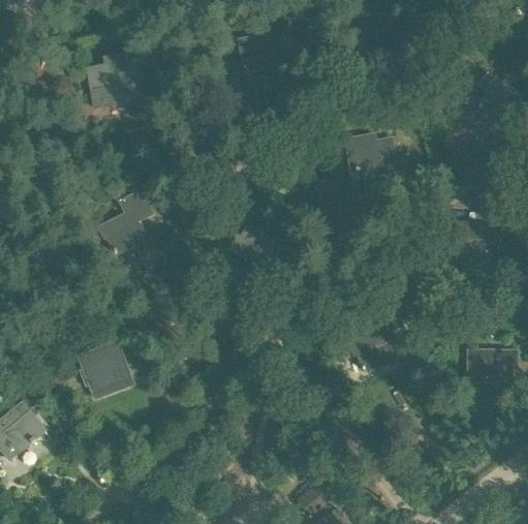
[(21,9),(24,0),(0,0),(12,5),(12,7),(21,9)]
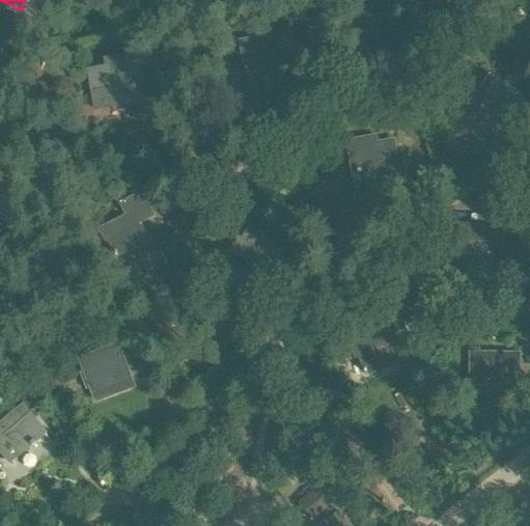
[(369,0),(370,4),(371,8),(373,8),(372,7),(392,4),(392,6),(401,5),(400,0),(369,0)]
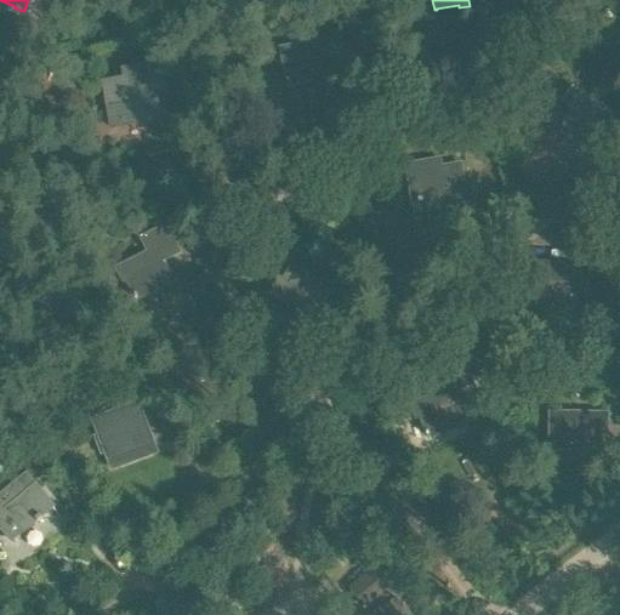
[(322,74),(322,73),(320,73),(316,47),(318,46),(316,35),(305,36),(305,39),(278,43),(284,78),(310,73),(310,77),(322,74)]
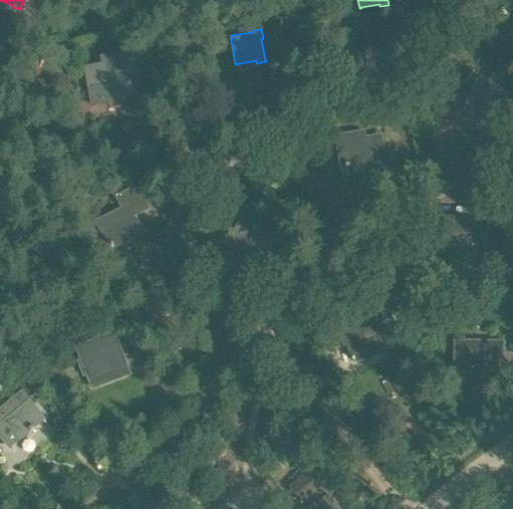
[(134,62),(122,64),(120,57),(102,60),(103,67),(85,71),(90,100),(104,98),(103,96),(121,91),(122,94),(132,93),(127,71),(135,69),(134,62)]
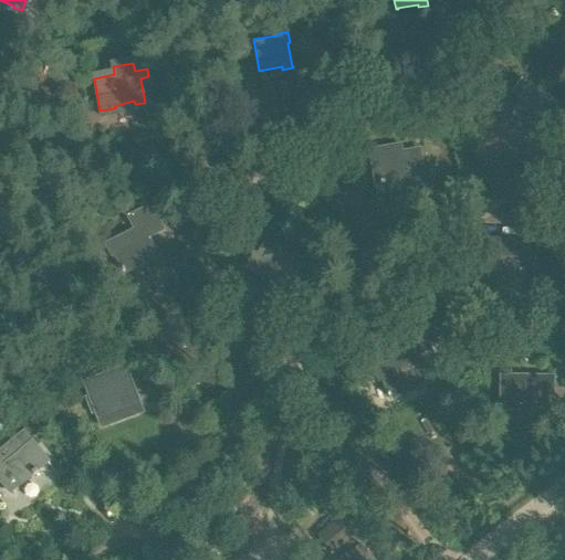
[(555,111),(558,106),(521,75),(512,87),(523,96),(513,108),(513,107),(510,111),(512,113),(512,112),(534,130),(533,133),(540,138),(560,115),(555,111)]
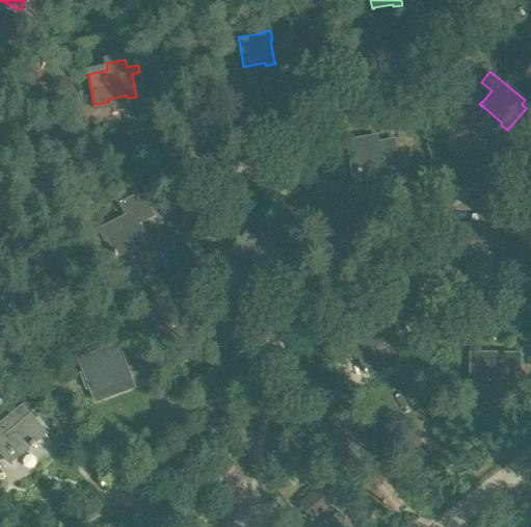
[(376,130),(345,136),(352,180),(400,172),(393,134),(378,136),(376,130)]
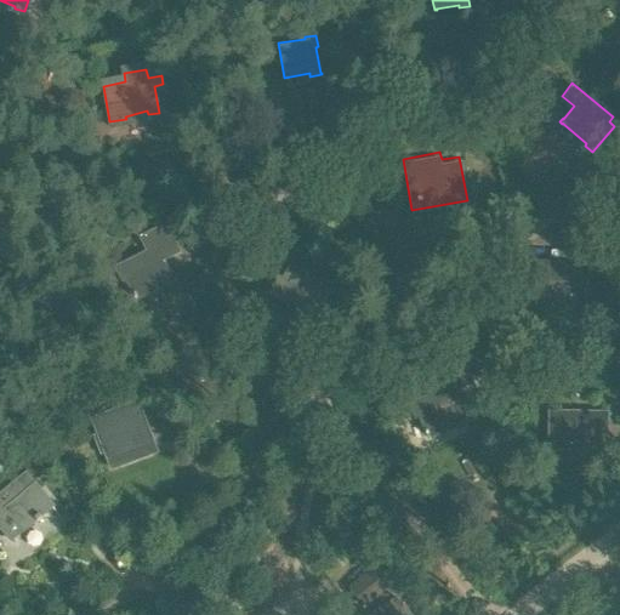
[(174,277),(172,275),(171,277),(158,249),(164,245),(161,239),(171,234),(164,221),(140,233),(147,248),(115,263),(123,277),(126,275),(132,289),(134,294),(137,292),(136,291),(160,279),(163,282),(174,277)]
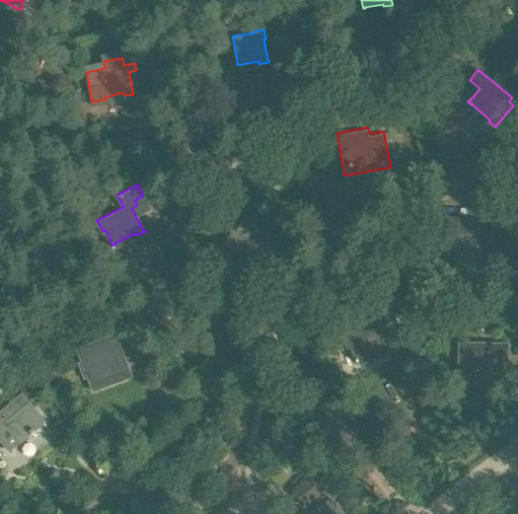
[(392,187),(389,199),(399,202),(402,189),(392,187)]
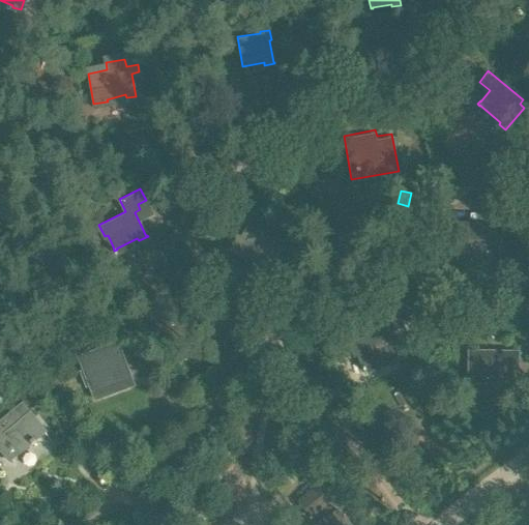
[(321,213),(312,220),(319,231),(328,225),(321,213)]
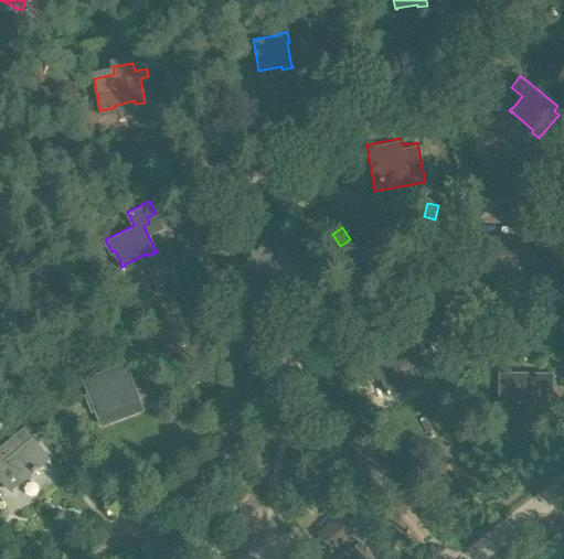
[(517,271),(519,245),(512,245),(512,237),(488,235),(485,262),(485,266),(487,266),(507,267),(507,270),(517,271)]
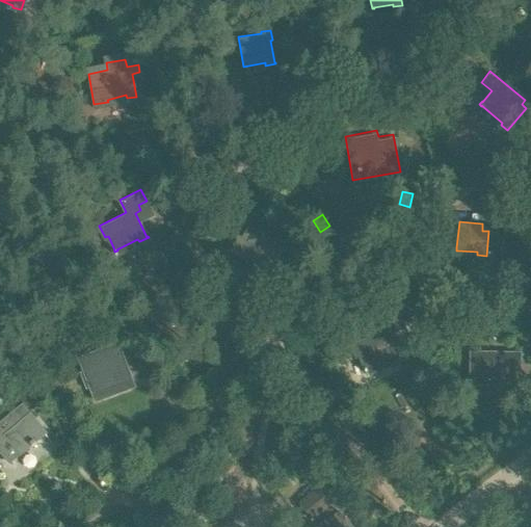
[(231,247),(246,256),(247,256),(264,264),(263,267),(272,271),(271,270),(286,243),(247,224),(242,235),(238,233),(231,247)]
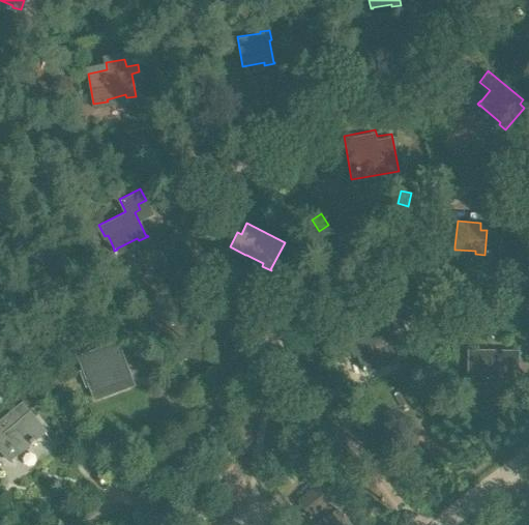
[(431,303),(420,309),(425,319),(436,314),(431,303)]
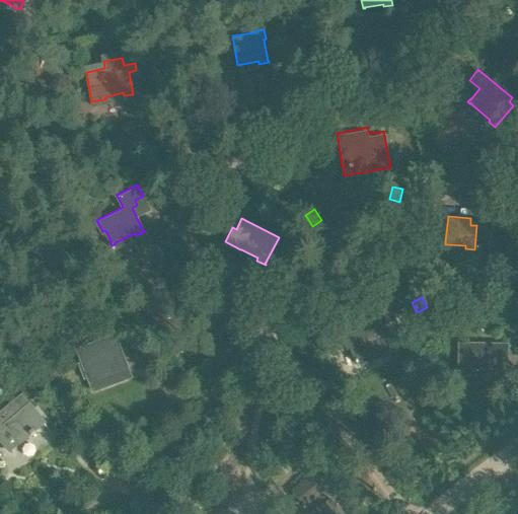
[(400,304),(391,308),(396,320),(405,316),(400,304)]
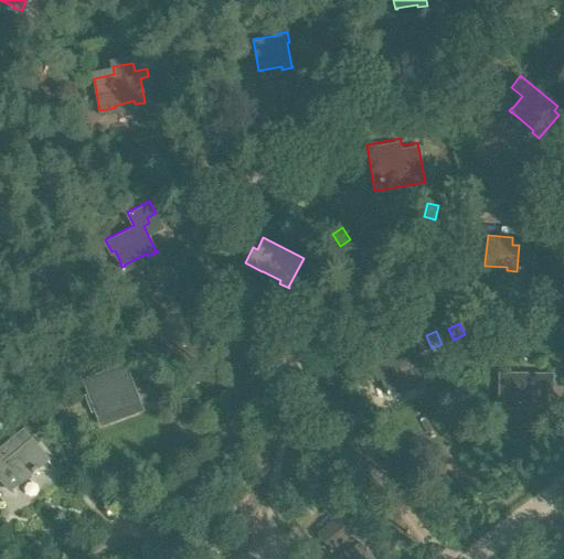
[(127,332),(114,337),(118,348),(131,343),(127,332)]
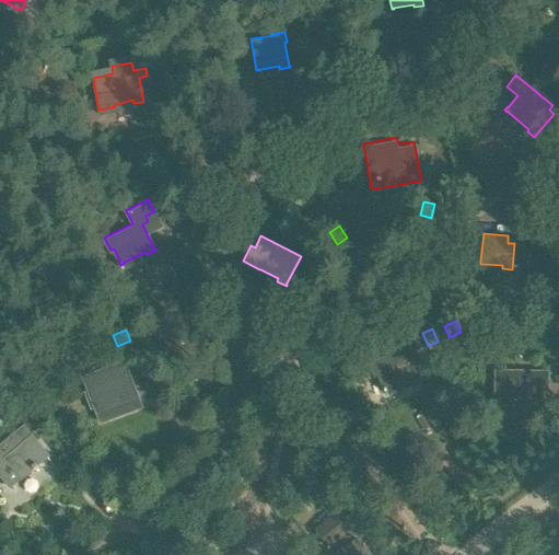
[(419,378),(410,354),(417,351),(411,338),(398,344),(400,349),(371,360),(375,372),(379,371),(383,384),(382,385),(384,389),(385,388),(409,379),(410,381),(419,378)]
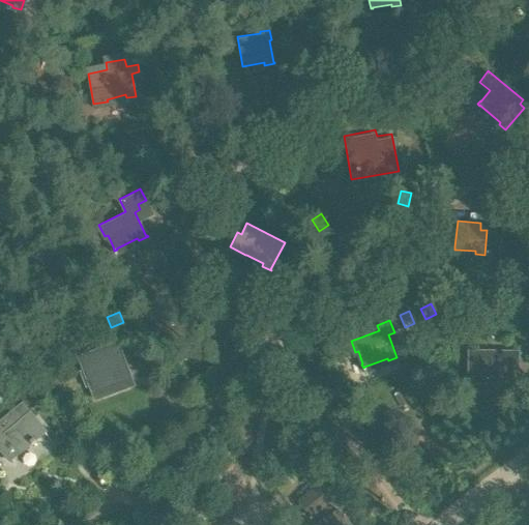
[(320,326),(306,337),(314,346),(327,337),(320,326)]
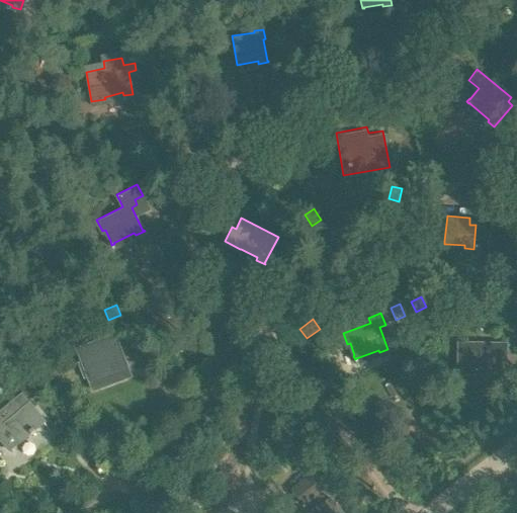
[(89,376),(125,363),(113,332),(77,346),(82,358),(78,359),(84,374),(87,372),(89,376)]
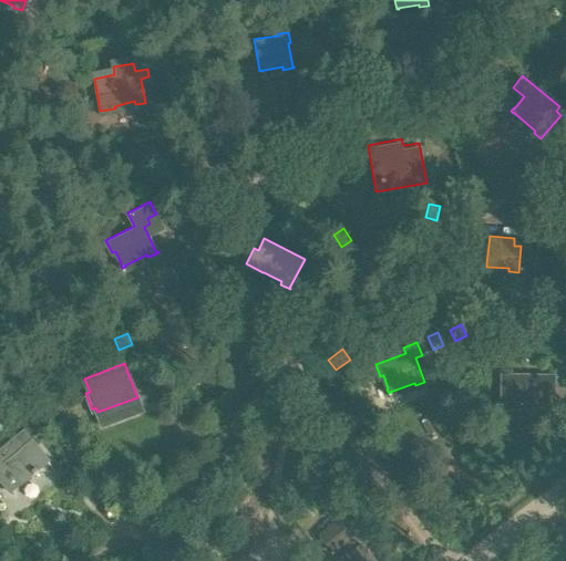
[(521,403),(522,403),(543,403),(543,406),(552,406),(553,373),(501,372),(501,405),(521,405),(521,403)]
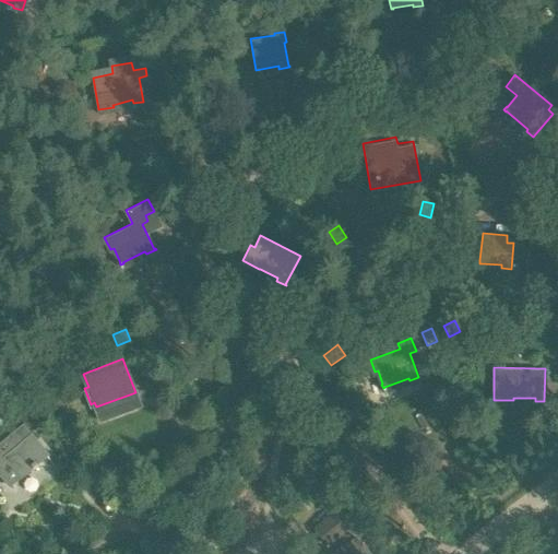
[(177,405),(185,414),(194,404),(186,397),(177,405)]
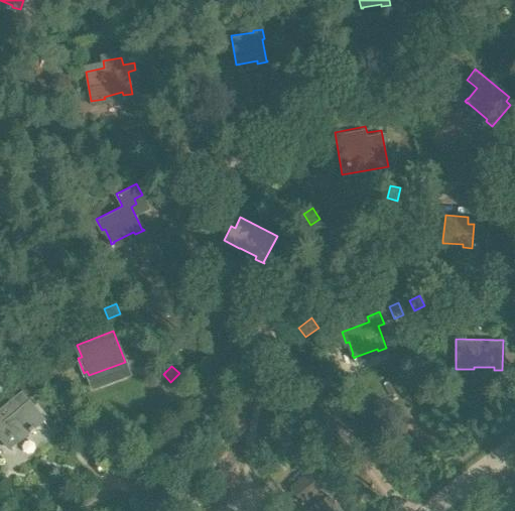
[(12,367),(5,373),(11,380),(18,374),(12,367)]
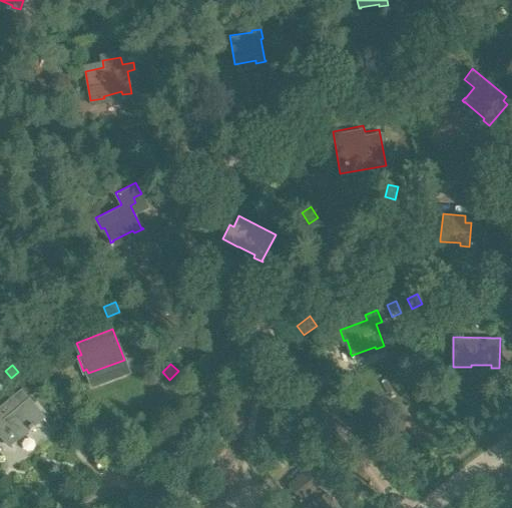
[(32,422),(42,414),(20,388),(0,404),(0,429),(9,422),(19,433),(28,425),(30,427),(34,424),(32,422)]
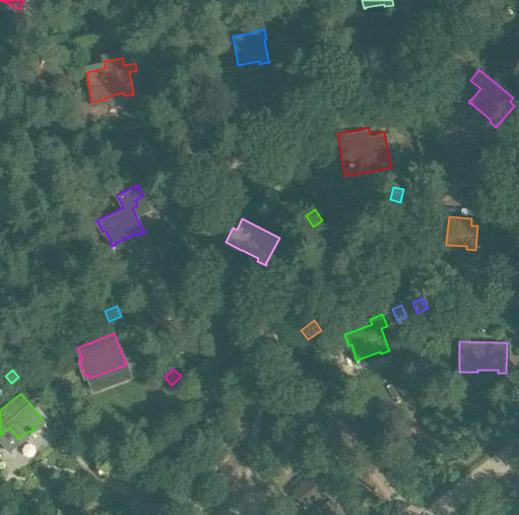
[(323,462),(290,488),(305,506),(337,480),(323,462)]
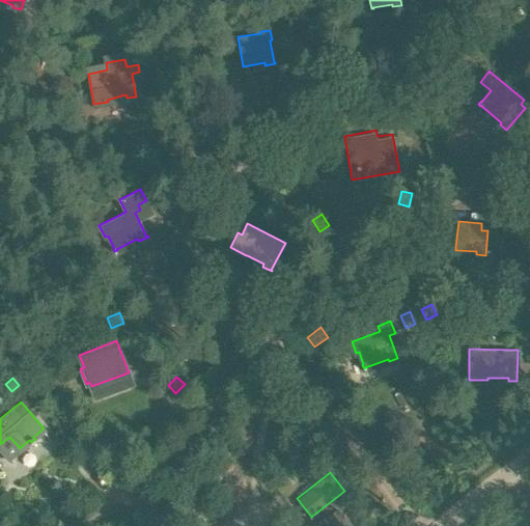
[(355,525),(339,505),(312,525),(355,525)]
